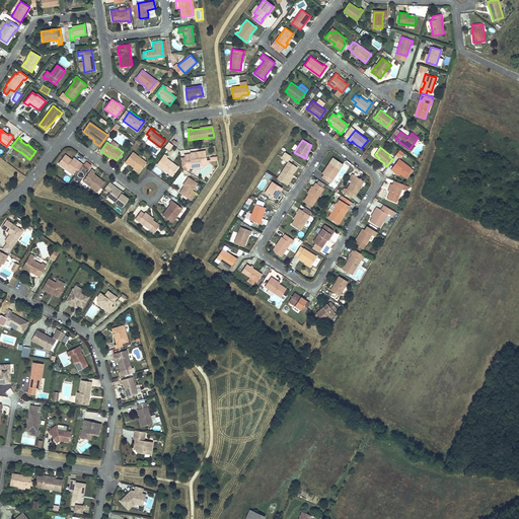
[(399,158),(404,152),(400,149),(395,155),(399,158)]
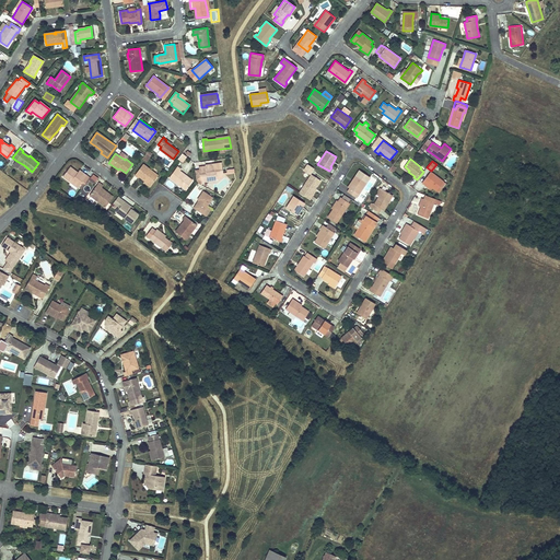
[(203,182),(209,181),(208,176),(216,175),(223,174),(222,163),(206,165),(206,166),(199,167),(199,170),(201,179),(203,182)]
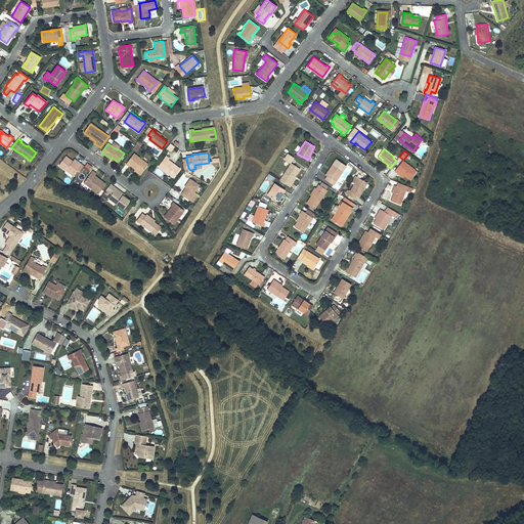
[(131,165),(136,169),(141,173),(147,164),(146,163),(141,160),(134,154),(126,164),(129,166),(131,165)]
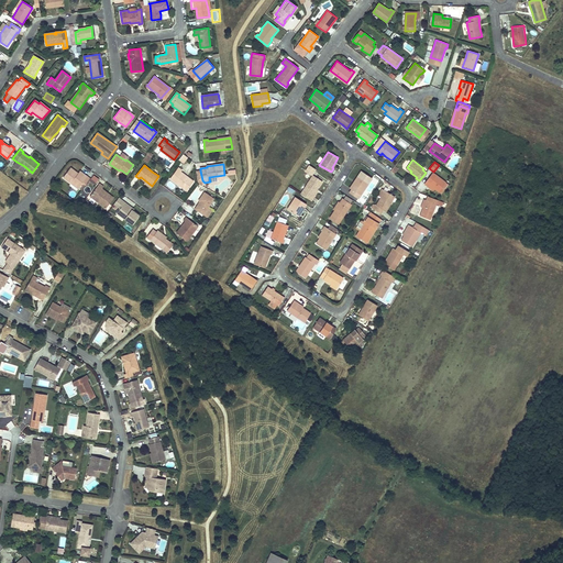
[(316,168),(309,165),(306,170),(311,175),(316,168)]
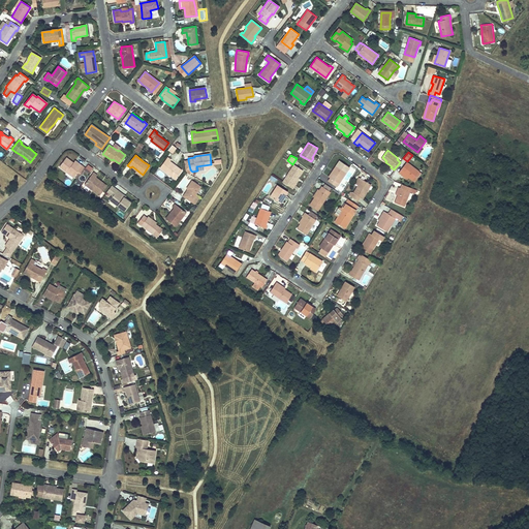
[(166,157),(159,167),(175,179),(181,170),(169,161),(170,160),(166,157)]
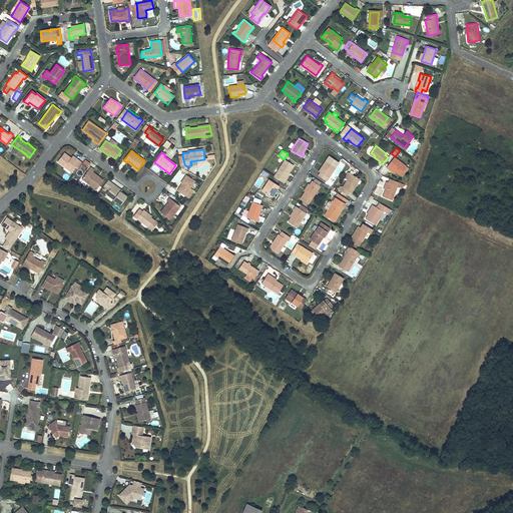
[(57,162),(64,167),(65,166),(72,171),(75,173),(80,166),(82,163),(74,157),(72,159),(71,158),(64,153),(57,162)]
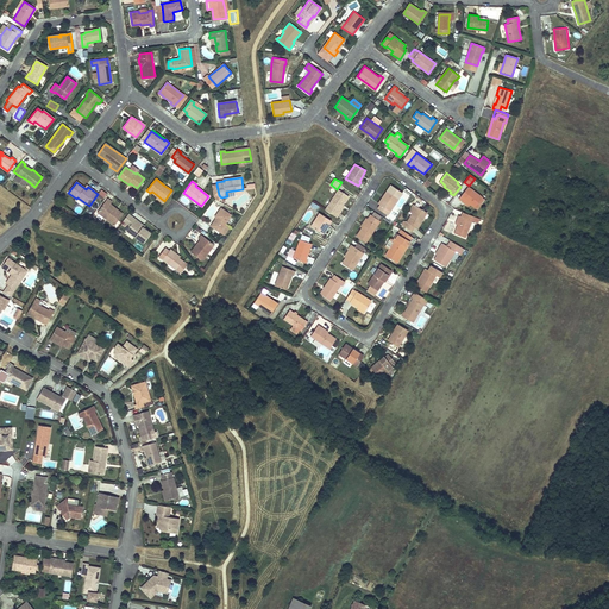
[(388,215),(399,198),(402,193),(390,184),(387,190),(384,195),(385,196),(381,205),(377,208),(388,215)]
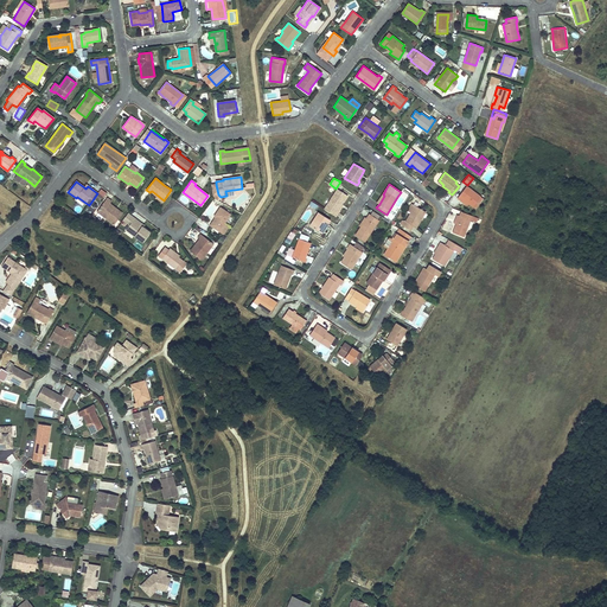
[(467,186),(458,198),(461,200),(462,199),(468,203),(475,208),(479,203),(477,202),(481,196),(467,186)]
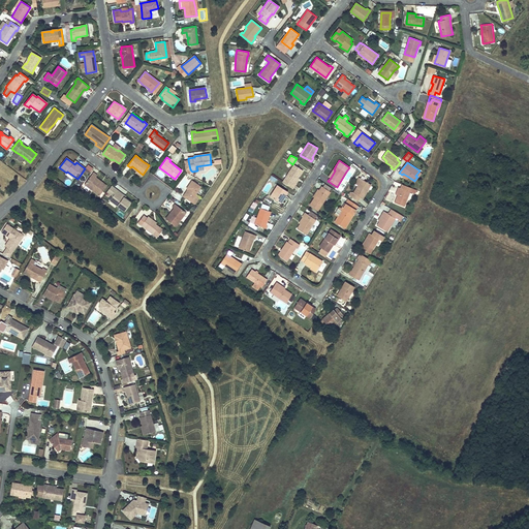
[(293,164),(282,182),(292,188),(296,185),(293,184),(298,177),(302,169),(293,164)]
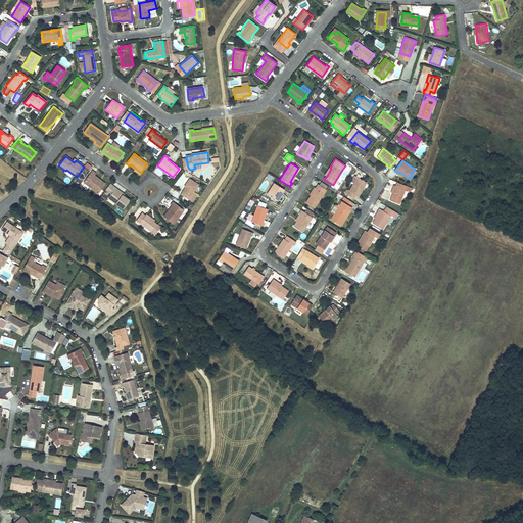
[(98,181),(99,180),(94,176),(95,174),(92,172),(83,183),(98,194),(105,184),(101,181),(100,182),(98,181)]
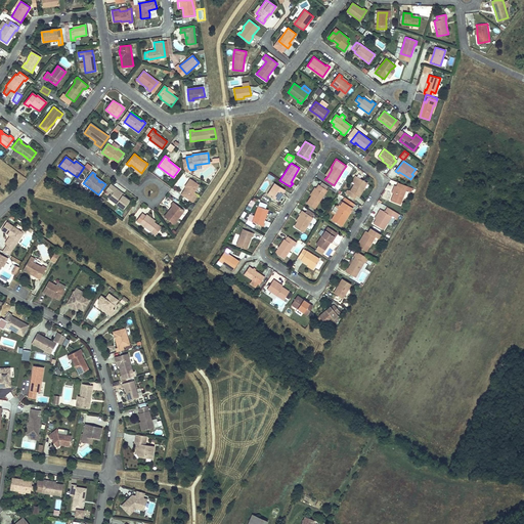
[(358,177),(354,183),(350,191),(348,189),(346,193),(355,199),(357,195),(359,197),(367,182),(358,177)]
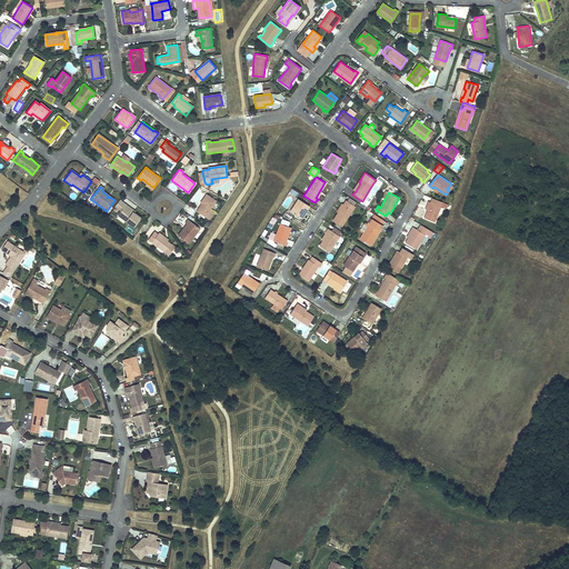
[(202,203),(198,211),(210,219),(215,212),(210,209),(217,200),(207,195),(201,202),(202,203)]
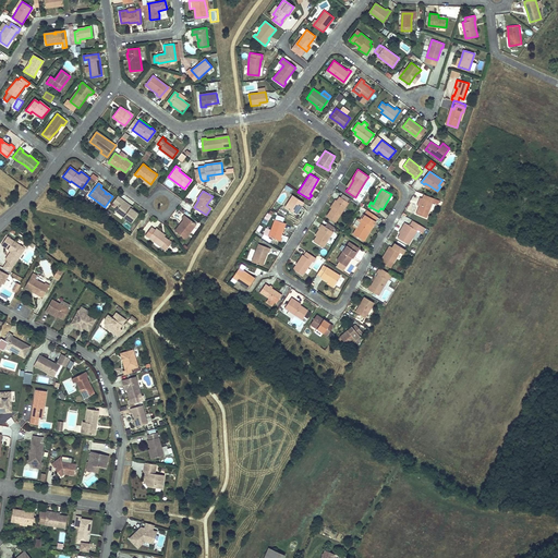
[(340,197),(348,202),(350,198),(342,193),(340,197)]
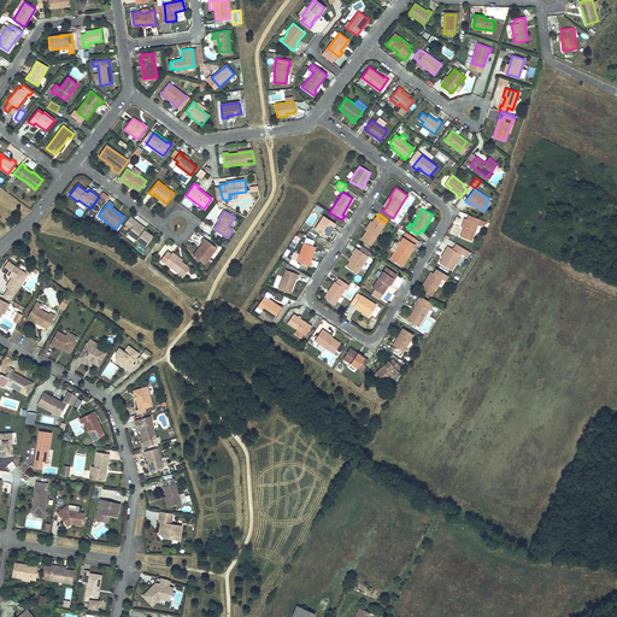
[(472,241),(479,223),(485,225),(486,222),(469,215),(468,219),(466,219),(464,227),(460,236),(472,241)]
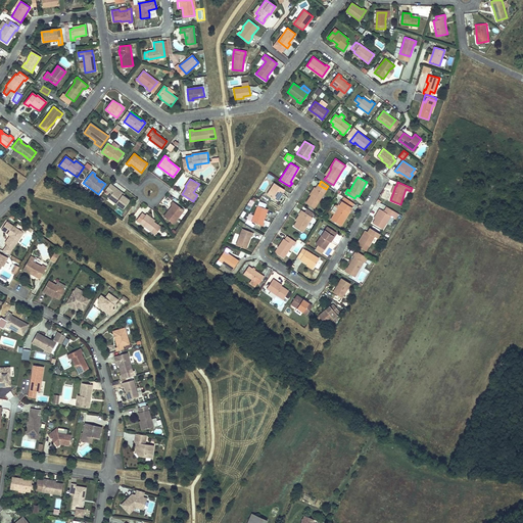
[(275,199),(276,199),(280,192),(282,193),(284,189),(274,183),(267,194),(275,199)]
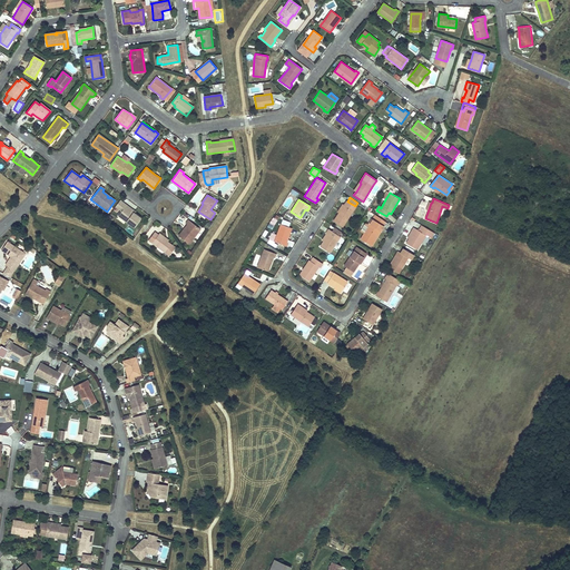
[(119,200),(115,207),(121,212),(118,216),(134,228),(140,219),(134,214),(125,207),(126,206),(119,200)]
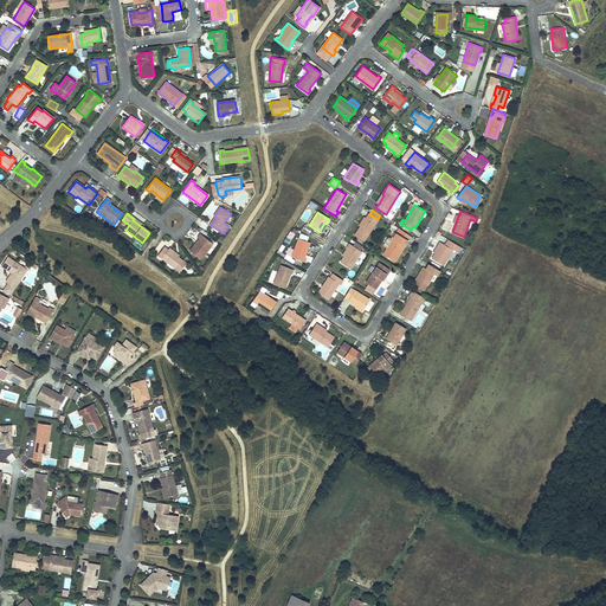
[(366,218),(360,226),(354,234),(365,242),(379,220),(378,219),(369,214),(369,213),(366,218)]
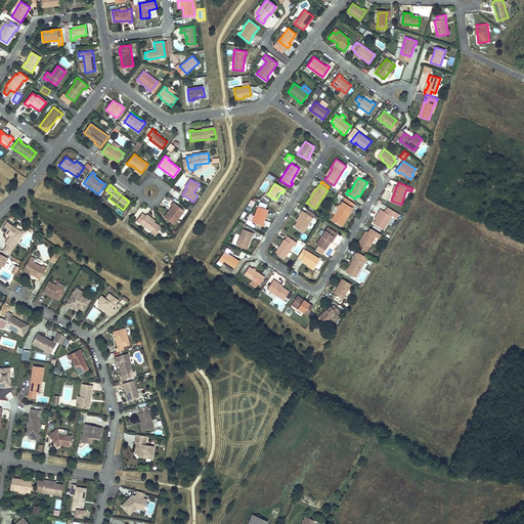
[(341,225),(345,217),(349,211),(351,212),(353,208),(351,206),(353,203),(345,198),(343,202),(332,220),(341,225)]
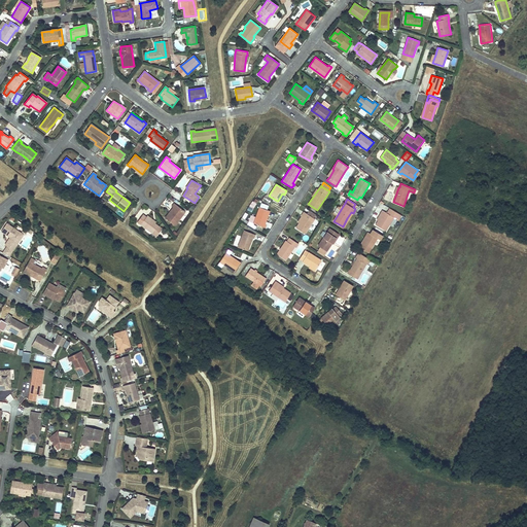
[(165,218),(175,225),(185,212),(174,203),(171,207),(174,208),(170,213),(169,213),(165,218)]
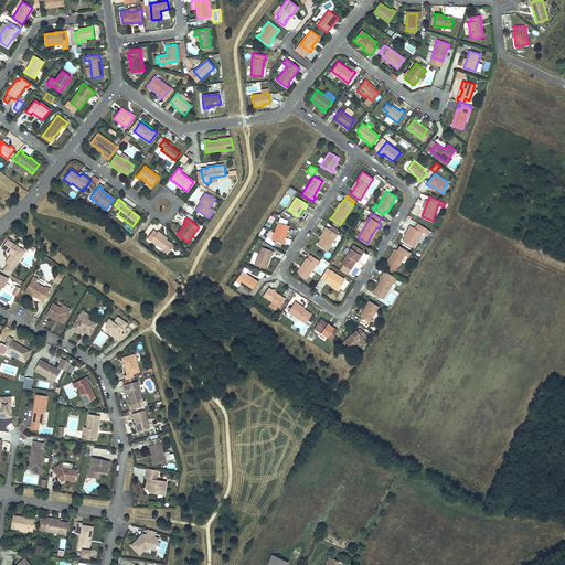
[(275,233),(272,240),(283,244),(289,226),(278,222),(275,233)]
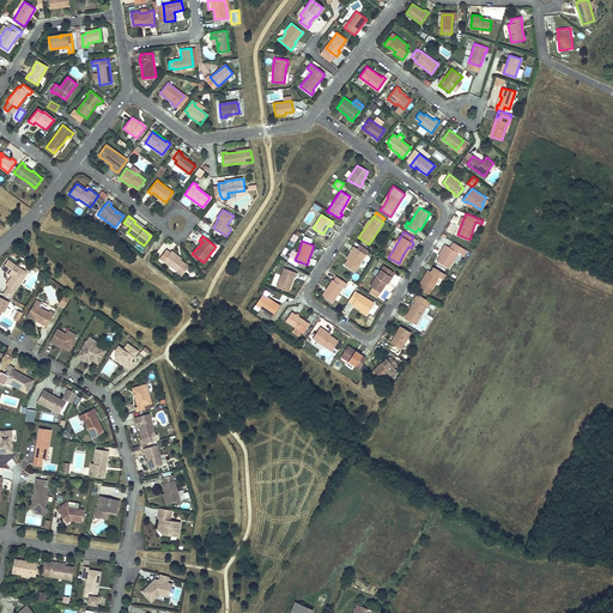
[(454,242),(450,248),(445,244),(443,249),(445,250),(441,256),(438,262),(449,268),(459,253),(463,255),(467,250),(454,242)]
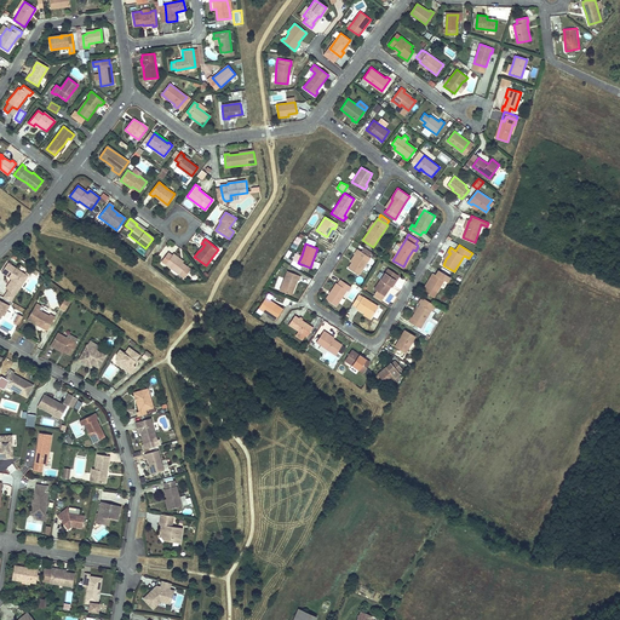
[(357,256),(352,262),(349,268),(360,275),(371,257),(357,248),(355,253),(355,254),(357,256)]
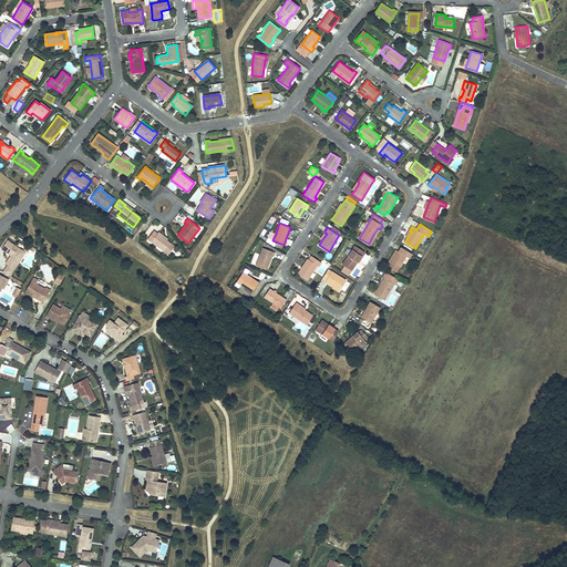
[(147,239),(165,253),(168,248),(172,250),(174,247),(166,240),(164,239),(165,237),(158,232),(157,234),(154,232),(147,239)]
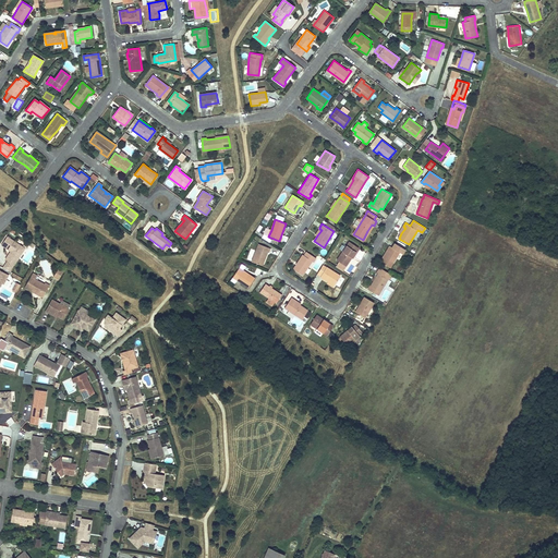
[(19,252),(21,247),(8,239),(1,249),(10,254),(4,262),(14,267),(23,255),(19,252)]
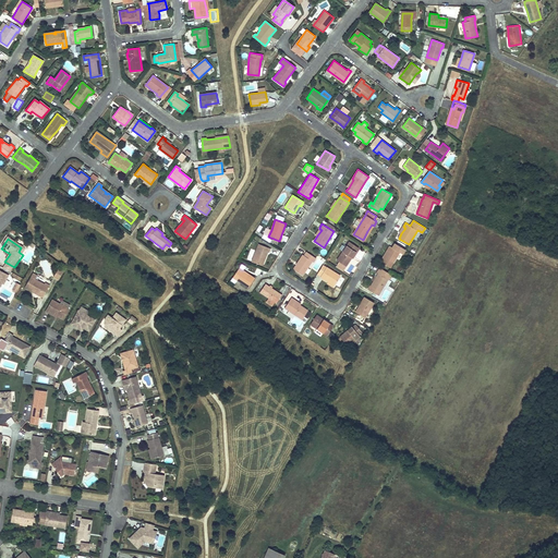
[(347,266),(352,257),(356,251),(358,252),(360,247),(350,241),(337,259),(347,266)]
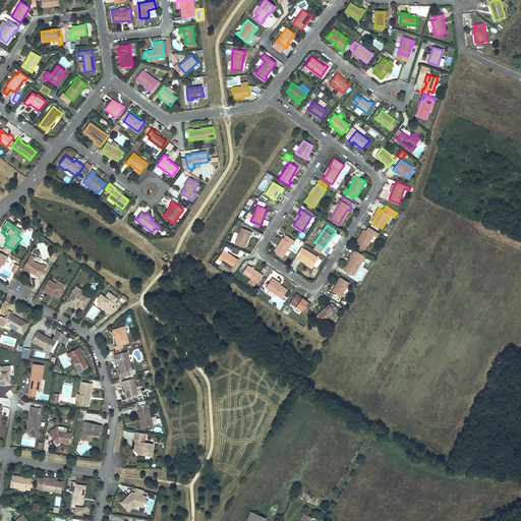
[(245,247),(250,235),(252,231),(242,227),(236,243),(245,247)]
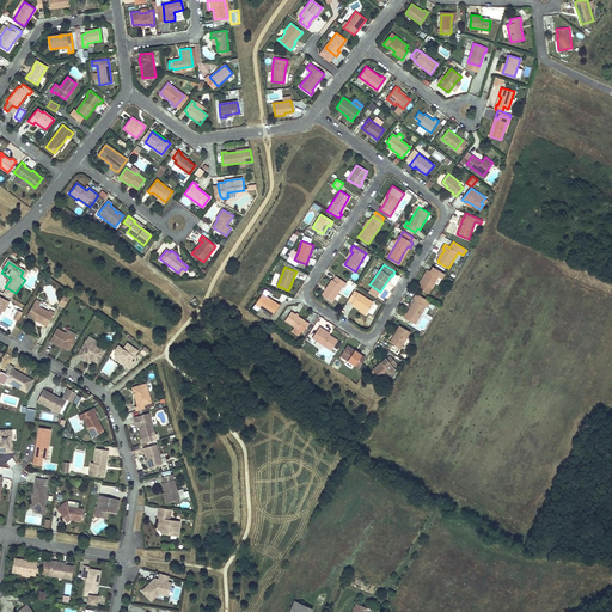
[(445,274),(433,267),(430,271),(429,270),(422,283),(432,289),(439,277),(442,279),(445,274)]
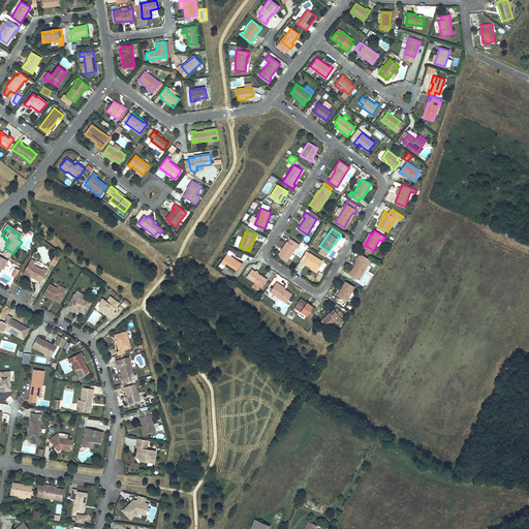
[(287,241),(278,255),(287,260),(296,248),(298,248),(300,245),(290,239),(288,242),(287,241)]
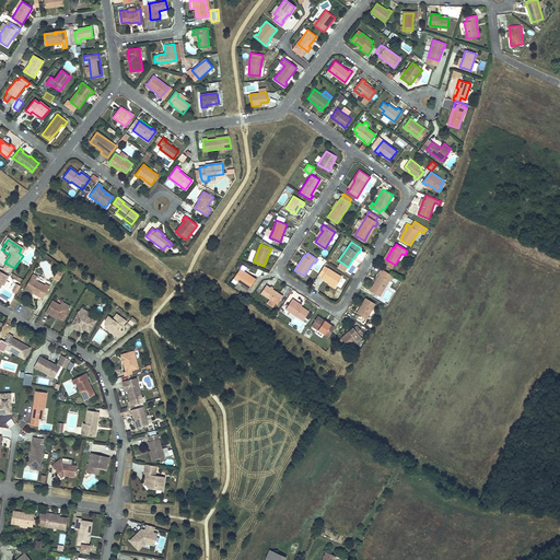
[(386,259),(384,264),(393,269),(395,265),(386,259)]
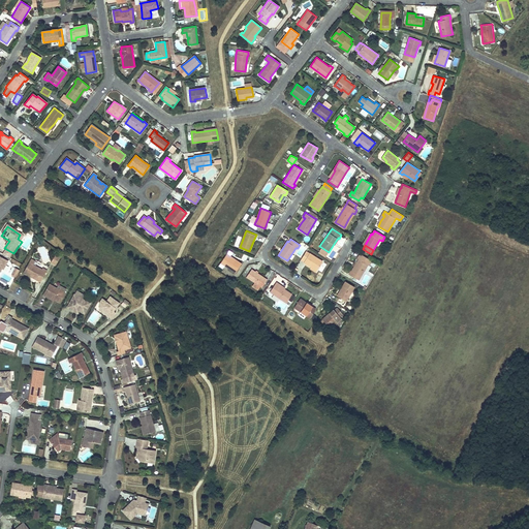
[(306,251),(301,259),(304,261),(304,262),(317,271),(322,261),(306,251)]
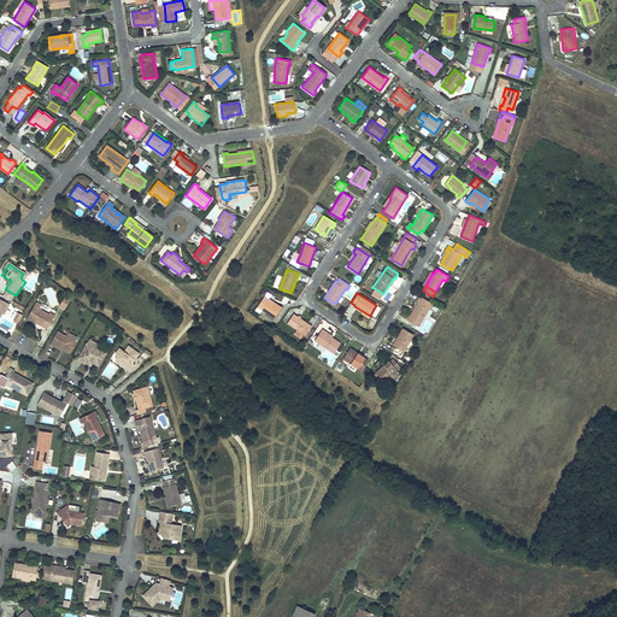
[(419,327),(422,323),(433,304),(421,297),(419,295),(417,301),(418,303),(413,311),(411,316),(410,315),(407,319),(419,327)]
